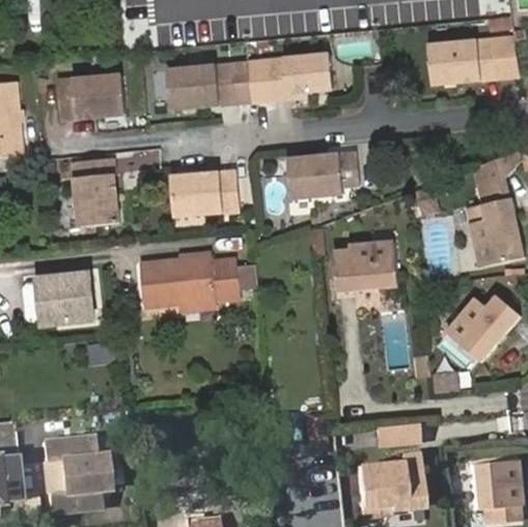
[(510,12),(489,12),(489,27),(510,27),(510,12)]
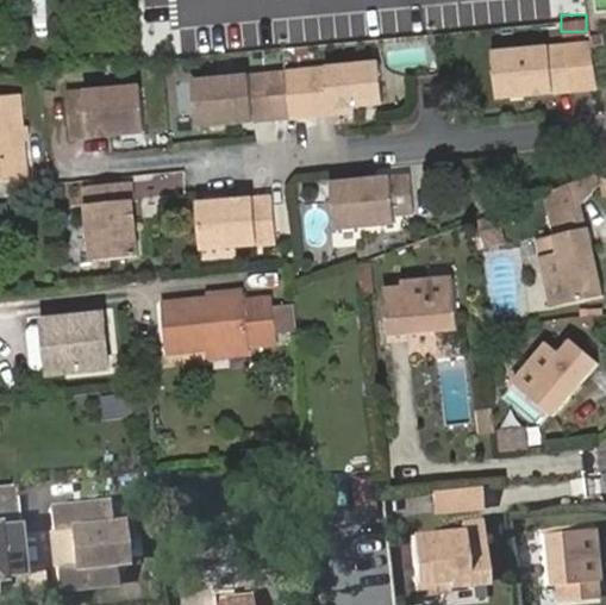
[(397,68),(435,63),(430,30),(392,35),(397,68)]
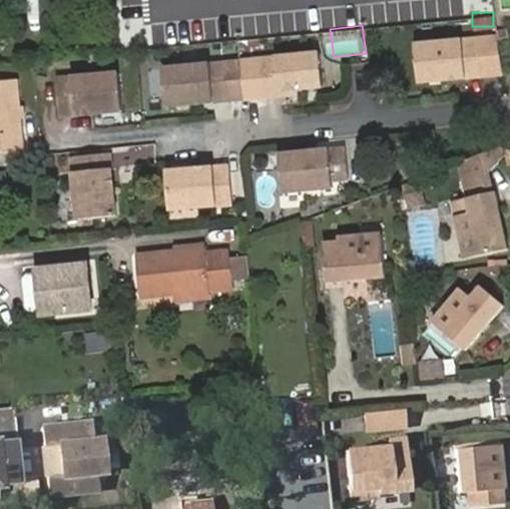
[(458,72),(459,77),(478,75),(474,37),(410,42),(413,82),(443,78),(443,73),(458,72)]
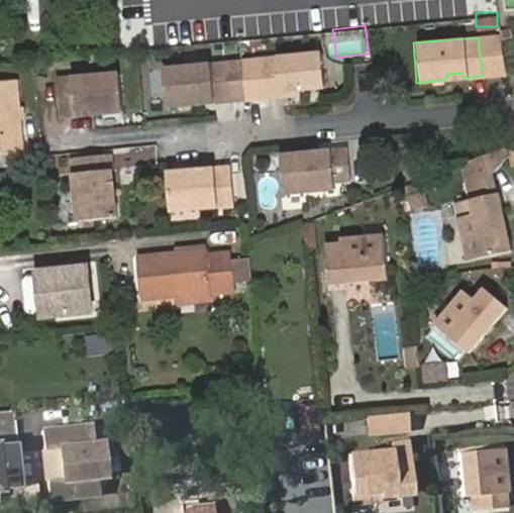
[(320,52),(263,57),(266,96),(282,95),(281,87),(323,84),(320,52)]
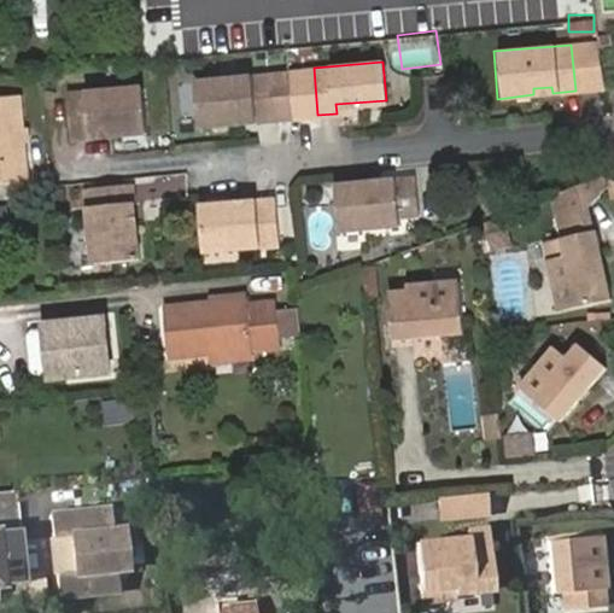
[(247,114),(249,121),(273,120),(268,73),(194,79),(197,126),(231,123),(231,115),(247,114)]
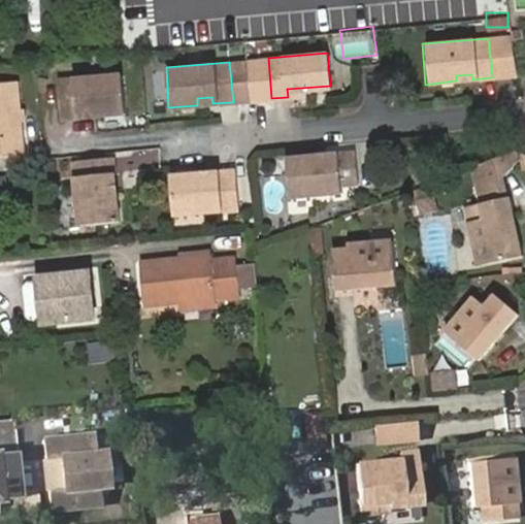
[(91,109),(91,117),(123,115),(118,72),(57,77),(60,118),(75,117),(75,111),(91,109)]
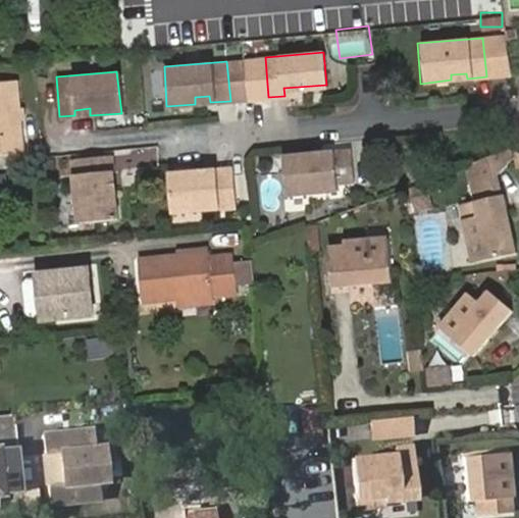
[(0,149),(24,147),(17,82),(0,83),(0,149)]
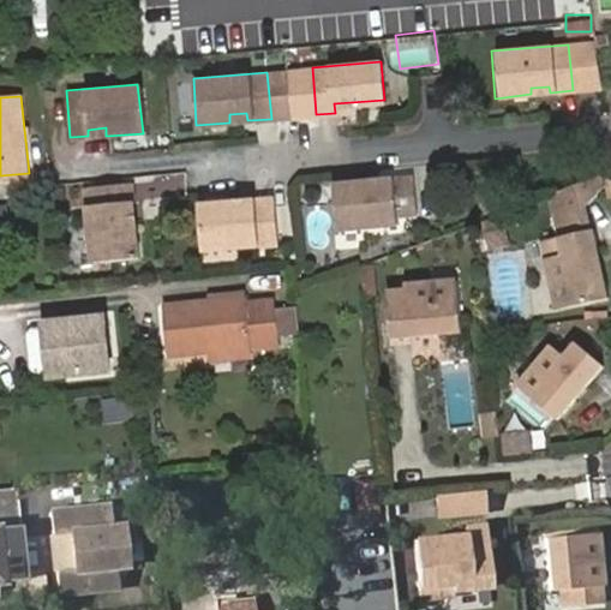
[(412,175),(394,177),(394,184),(376,186),(375,179),(336,183),(339,229),(399,225),(399,216),(415,215),(412,175)]
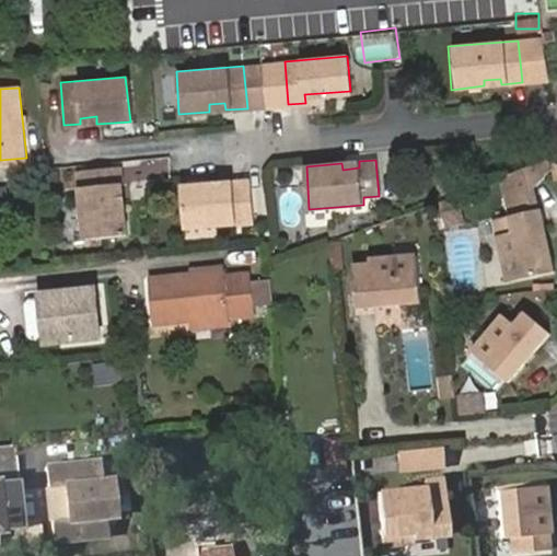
[(359,168),(359,161),(341,163),(343,170),(359,168)]
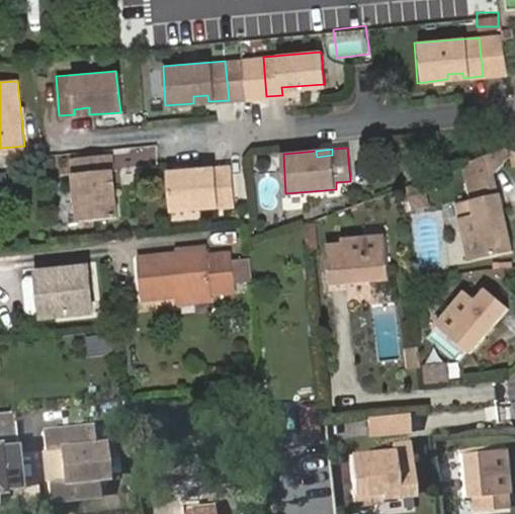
[(72,161),(111,157),(110,152),(71,157),(72,161)]
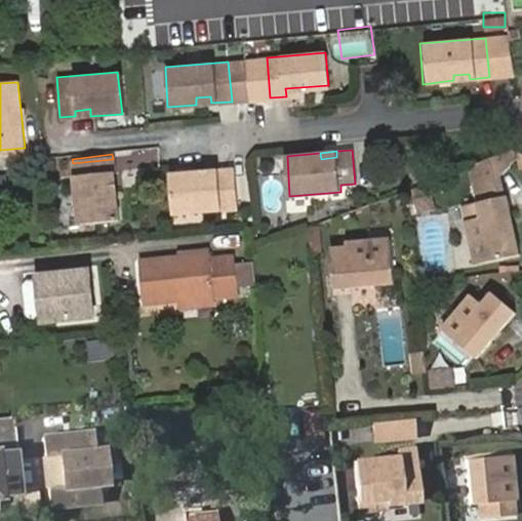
[(114,174),(113,159),(73,163),(79,224),(119,219),(116,189),(109,189),(108,175),(114,174)]
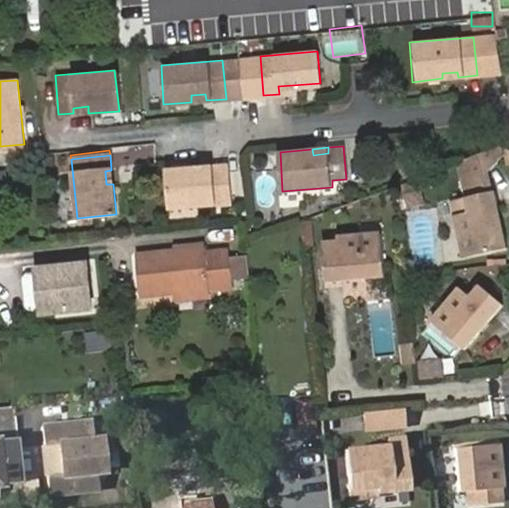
[(417,170),(415,155),(400,156),(402,171),(417,170)]
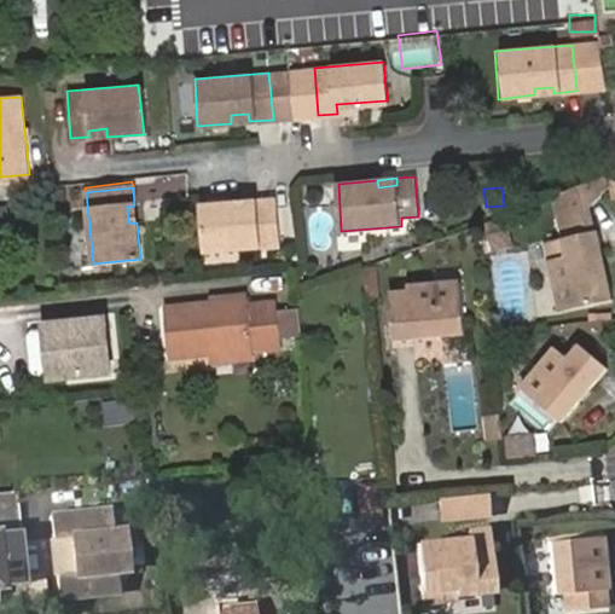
[(273,195),(255,197),(256,203),(235,207),(233,200),(196,203),(199,250),(278,243),(273,195)]
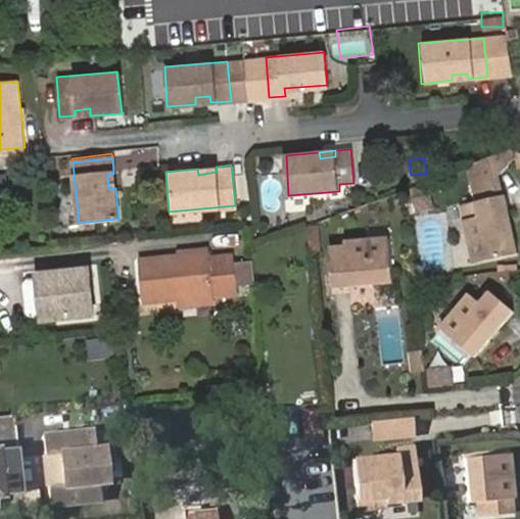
[(217,172),(216,167),(197,169),(198,175),(217,172)]
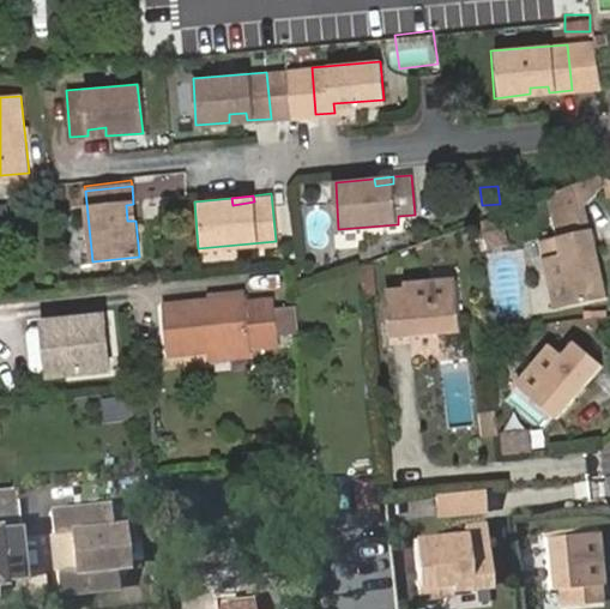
[(502,206),(476,216),(479,243),(506,241),(502,206)]
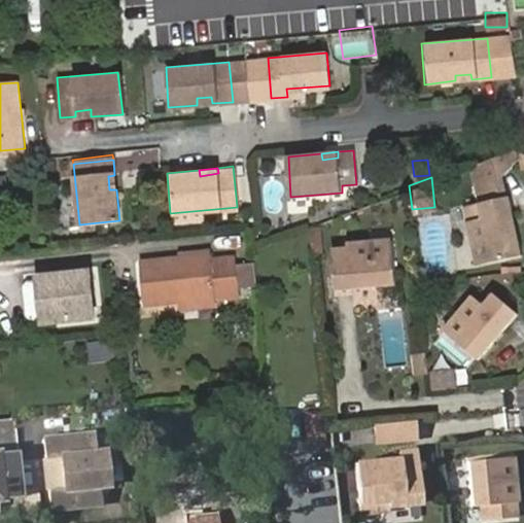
[(510,217),(515,216),(510,195),(466,203),(478,263),(521,254),(517,231),(512,232),(510,217)]
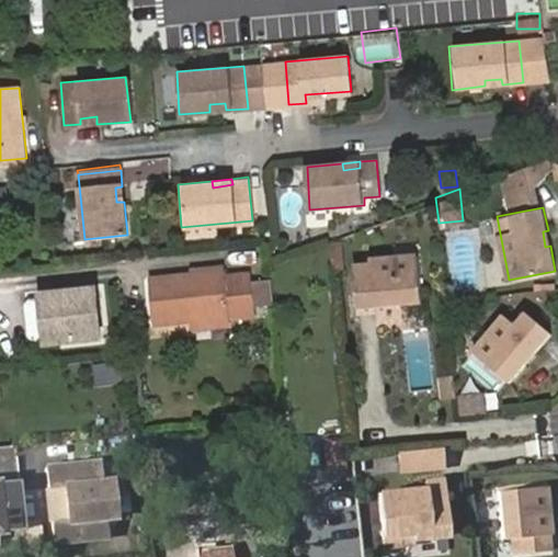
[(357,305),(421,298),(417,251),(368,257),(368,261),(352,263),(357,305)]
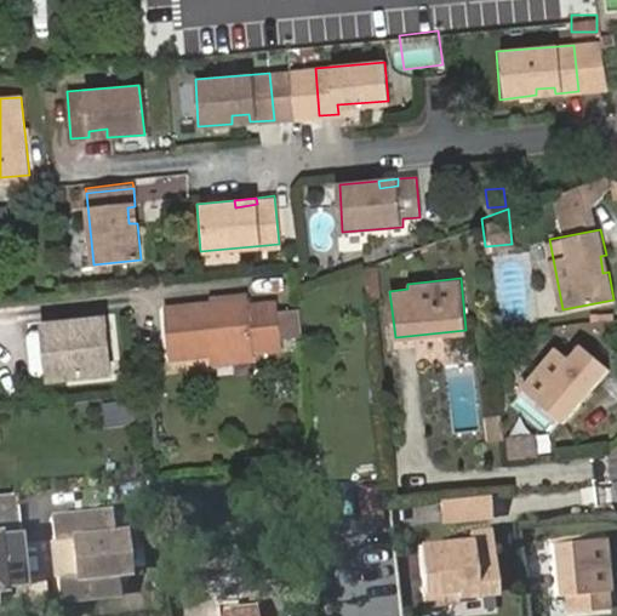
[(247,296),(213,300),(165,304),(171,355),(213,352),(252,348),(278,346),(275,302),(249,303),(247,296)]
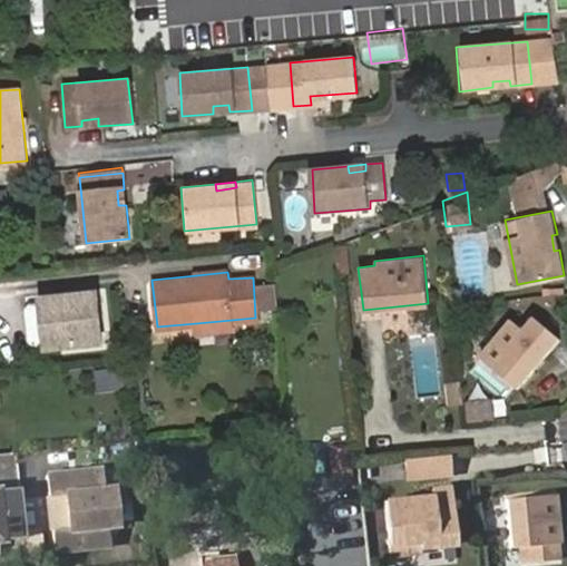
[(262,306),(276,304),(274,280),(260,281),(262,306)]
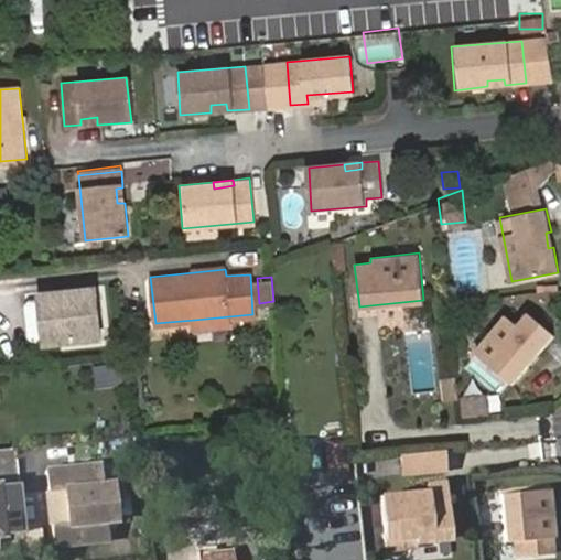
[(97,284),(42,289),(46,340),(101,334),(97,284)]
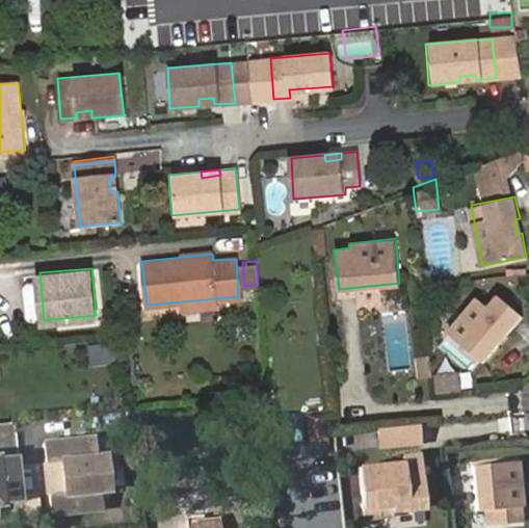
[(481,359),(497,340),(494,338),(503,326),(506,328),(521,312),(497,292),(488,302),(476,294),(447,328),(448,331),(481,359)]
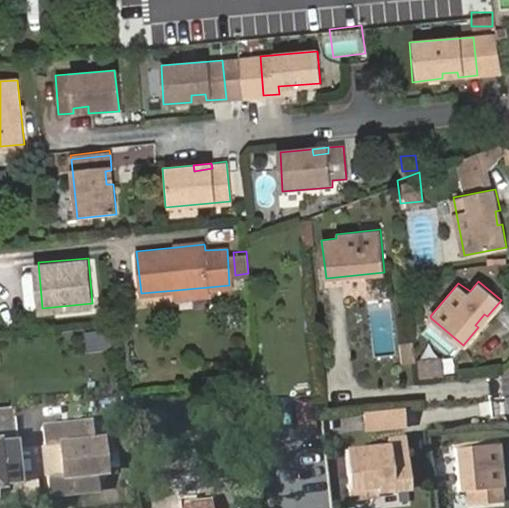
[(208,287),(176,290),(177,296),(208,293),(208,287)]
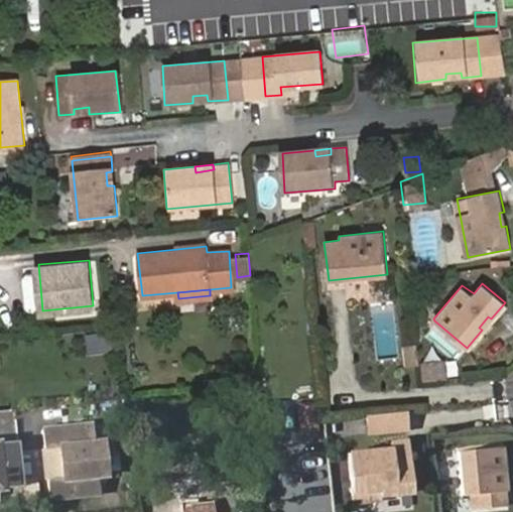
[(479,328),(482,330),(491,318),(488,316),(479,328)]
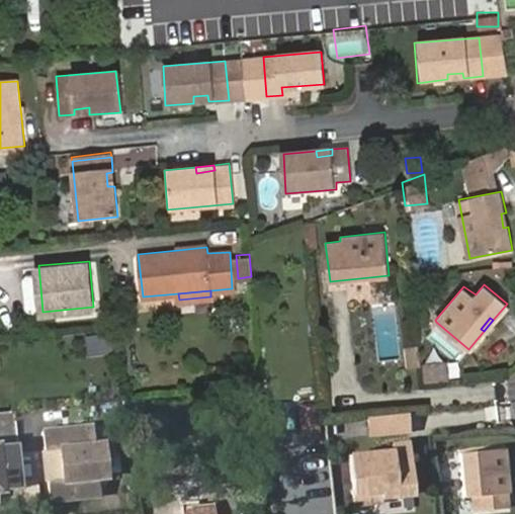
[(425,359),(426,379),(449,378),(448,358),(425,359)]
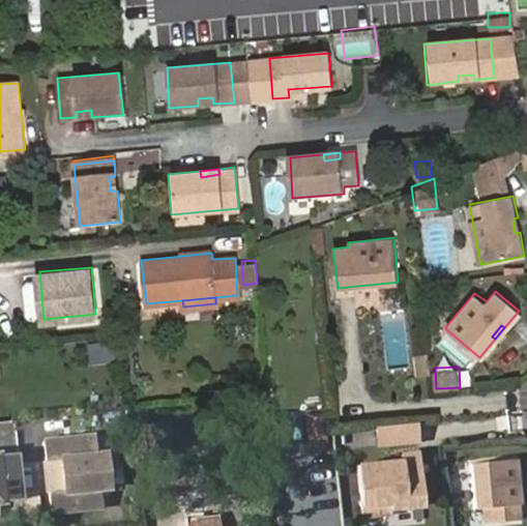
[(305,440),(326,440),(326,409),(305,409),(305,440)]
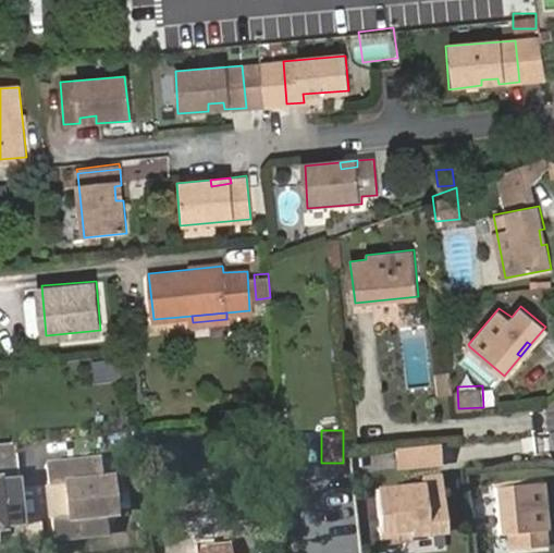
[(435,457),(433,439),(393,442),(394,462),(435,457)]
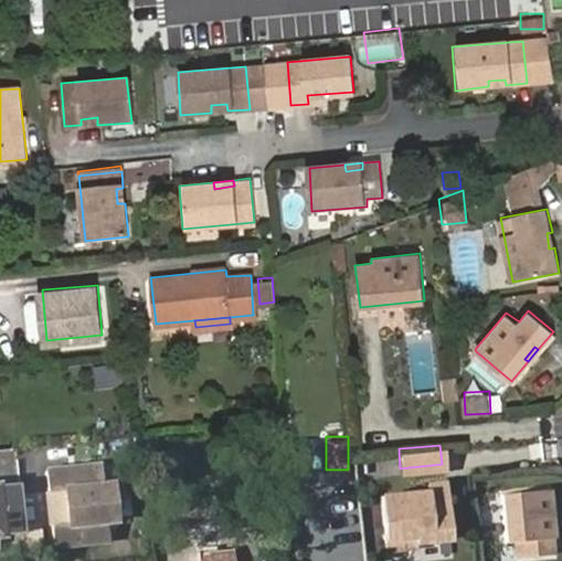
[(94,466),(44,472),(46,490),(62,488),(65,518),(49,520),(50,537),(101,531),(99,515),(110,514),(107,476),(96,477),(94,466)]
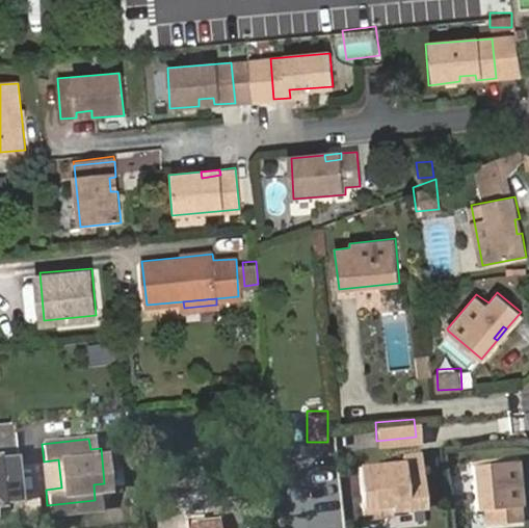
[(353,460),(359,500),(389,497),(389,504),(423,502),(417,449),(398,451),(398,456),(400,463),(386,465),(381,457),(353,460)]
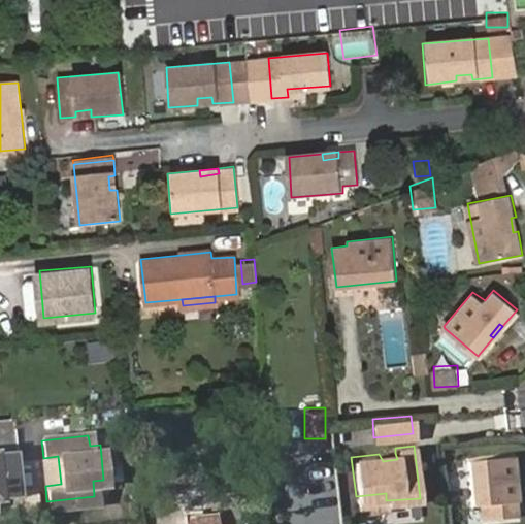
[(507,475),(511,473),(510,451),(466,454),(469,499),(478,498),(479,498),(480,515),(513,512),(512,488),(509,489),(507,475)]
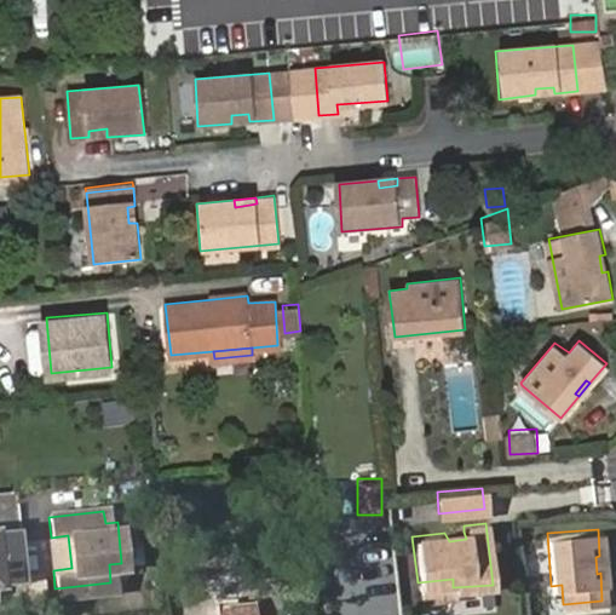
[(464,532),(444,533),(449,541),(466,539),(464,532)]
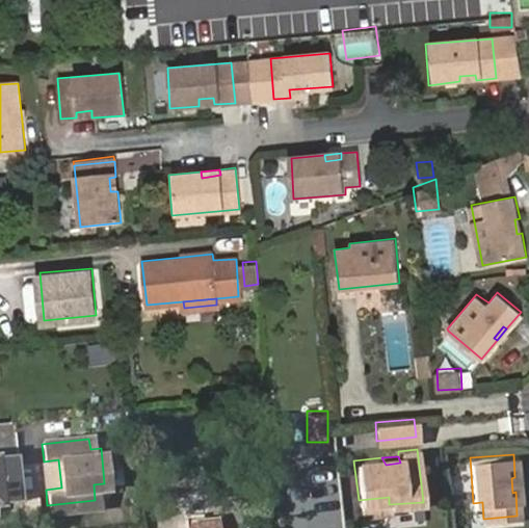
[(389,497),(359,500),(360,511),(390,508),(389,504),(389,497)]
